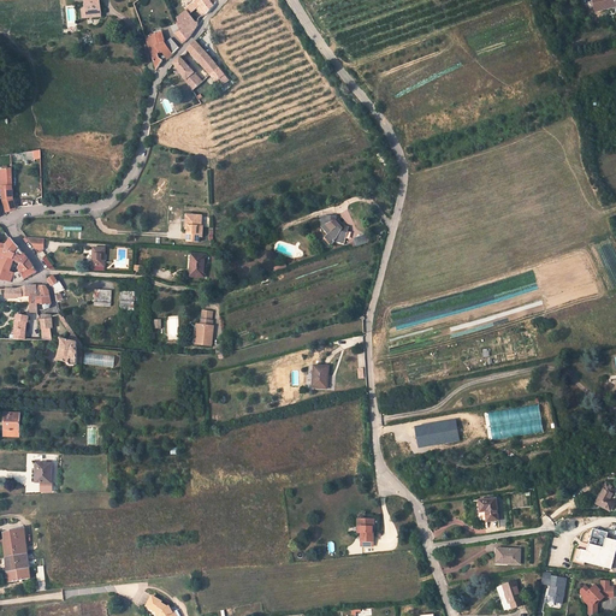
[(99,0),(86,0),(88,18),(100,17),(99,4),(100,3),(99,0)]
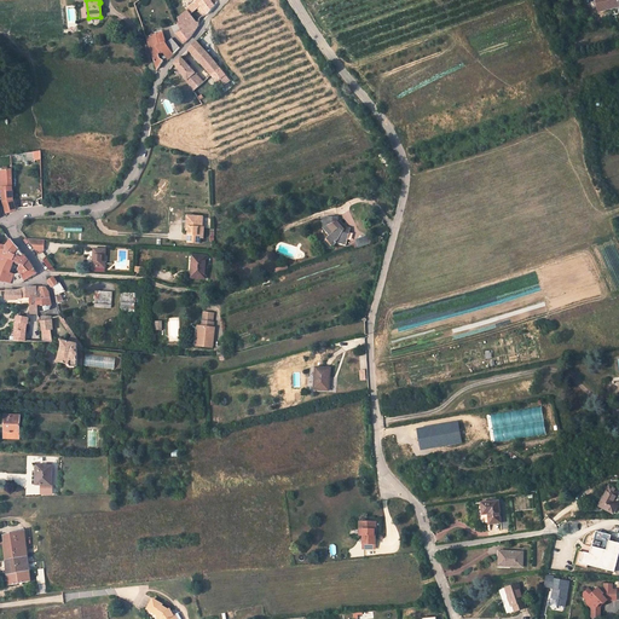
[(198,3),(208,15),(215,6),(209,0),(196,0),(192,4),(195,6),(198,3)]
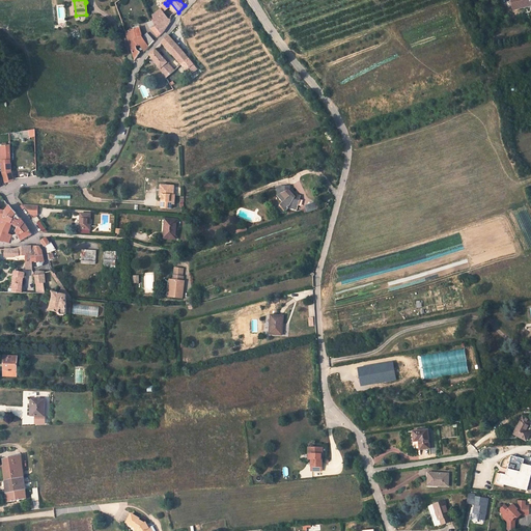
[(530,0),(510,0),(511,2),(512,5),(513,10),(530,5),(530,0)]
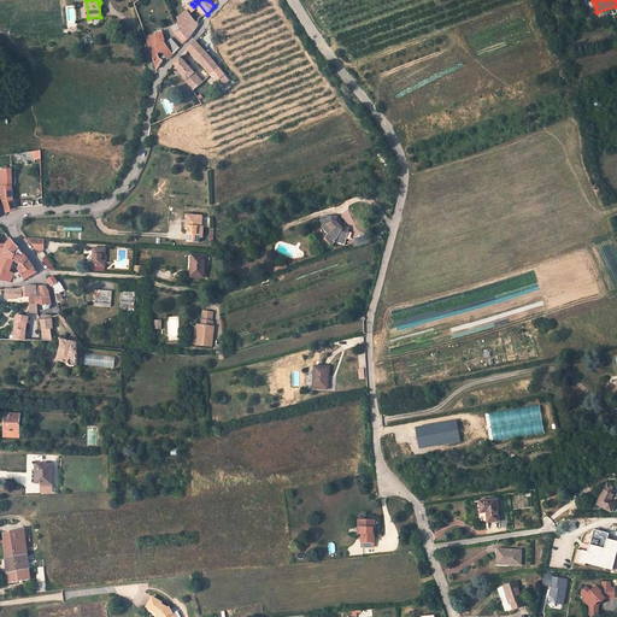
[(194,6),(203,17),(207,15),(198,3),(194,6)]
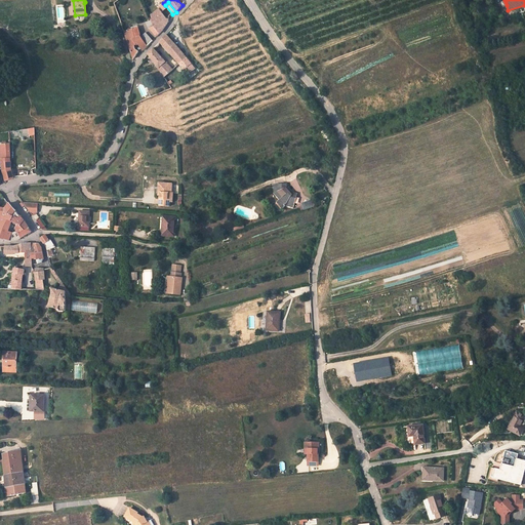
[(166,18),(159,9),(154,13),(152,15),(154,19),(153,21),(151,21),(154,26),(159,34),(161,32),(166,26),(168,22),(169,18),(168,17),(166,18)]
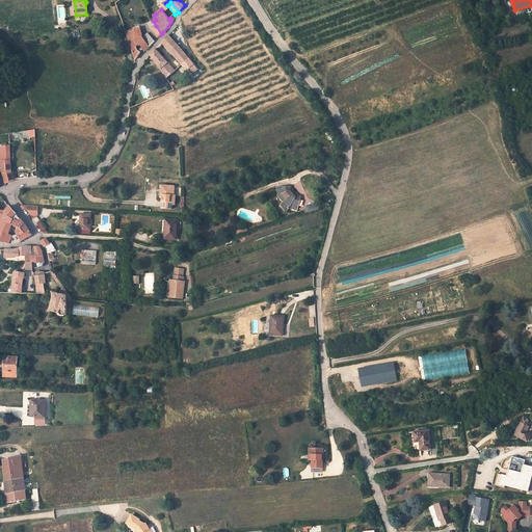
[(152,28),(158,37),(161,34),(156,26),(152,28)]
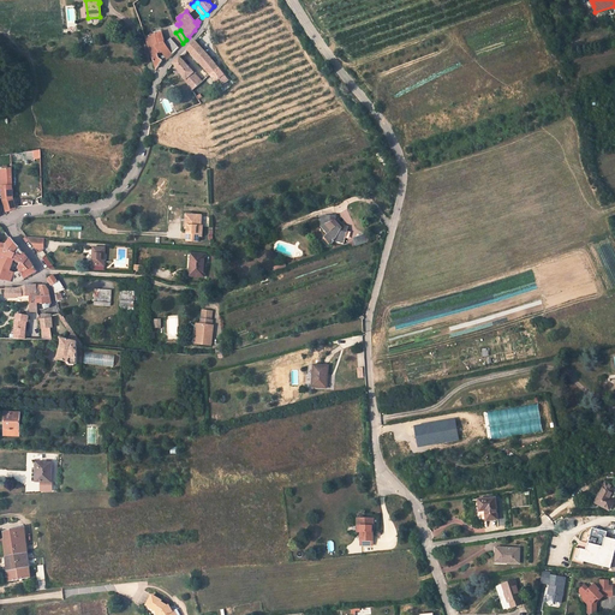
[(166,43),(161,33),(147,37),(156,70),(162,61),(163,59),(162,59),(161,60),(160,59),(159,54),(160,53),(159,52),(161,51),(162,52),(167,60),(172,54),(166,43)]
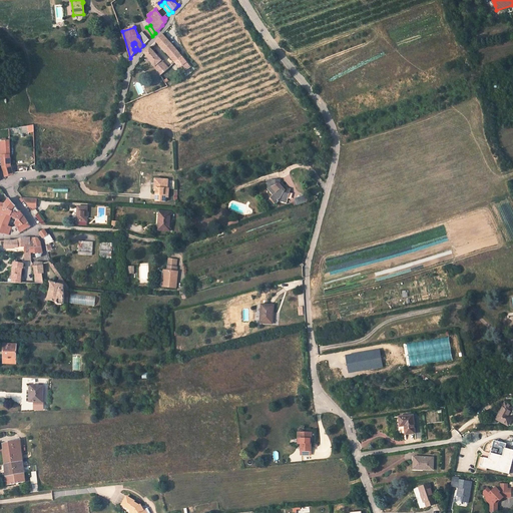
[(142,32),(138,36),(143,45),(149,40),(142,32)]
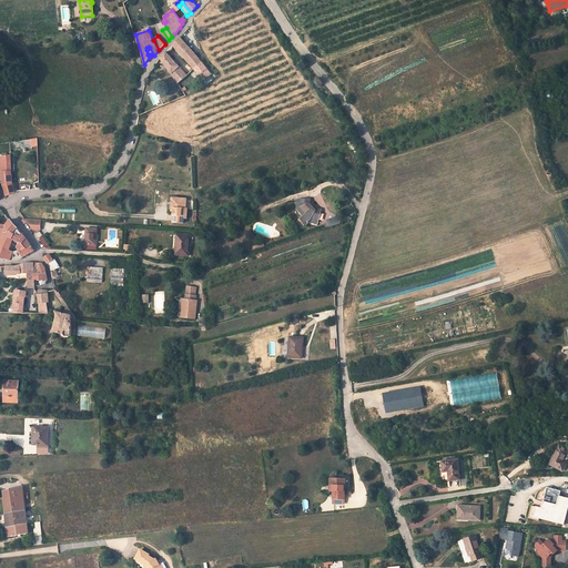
[(198,75),(202,80),(211,74),(198,57),(185,44),(181,38),(173,46),(199,74),(198,75)]
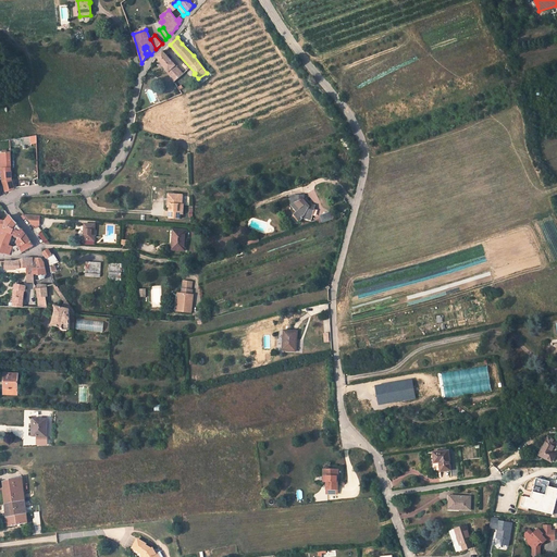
[(157,58),(170,76),(174,73),(172,70),(174,69),(175,70),(177,67),(164,53),(163,52),(157,58)]
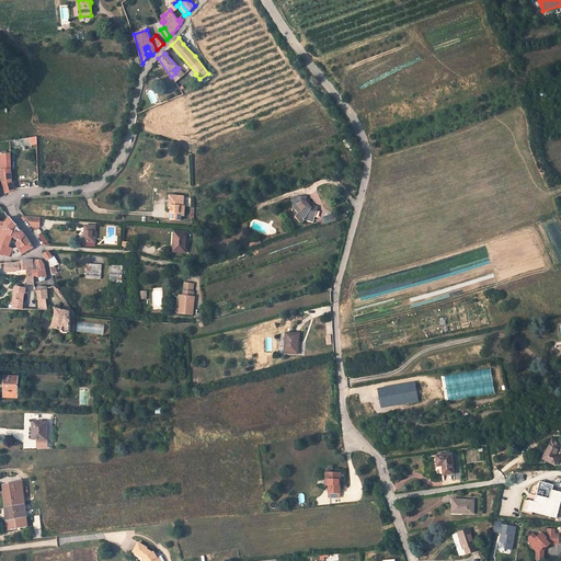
[(171,77),(175,82),(185,75),(179,68),(176,70),(175,69),(173,70),(175,73),(171,77)]
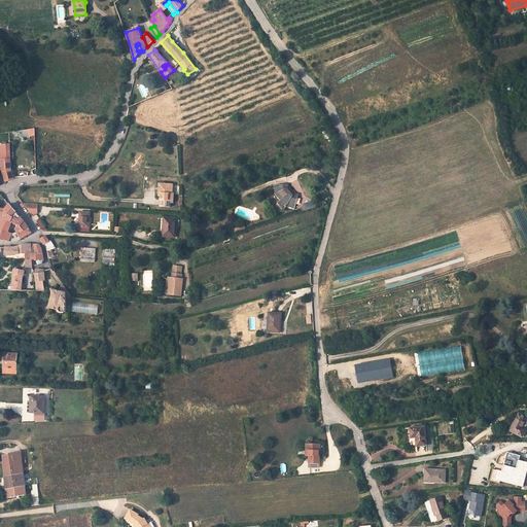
[(1,150),(1,160),(11,159),(10,144),(6,145),(1,145),(1,150)]
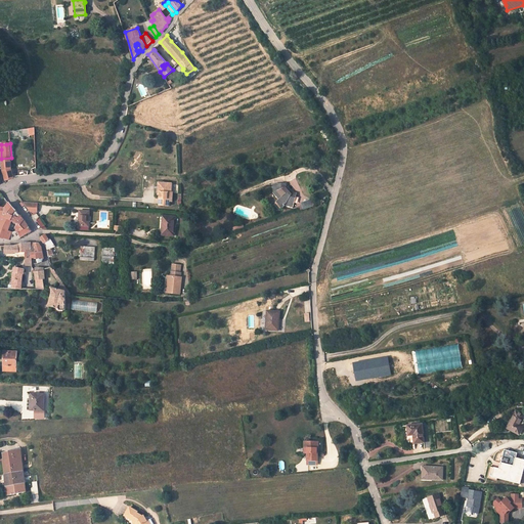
[(11,169),(11,158),(1,159),(2,171),(5,181),(6,181),(13,178),(13,177),(11,169)]
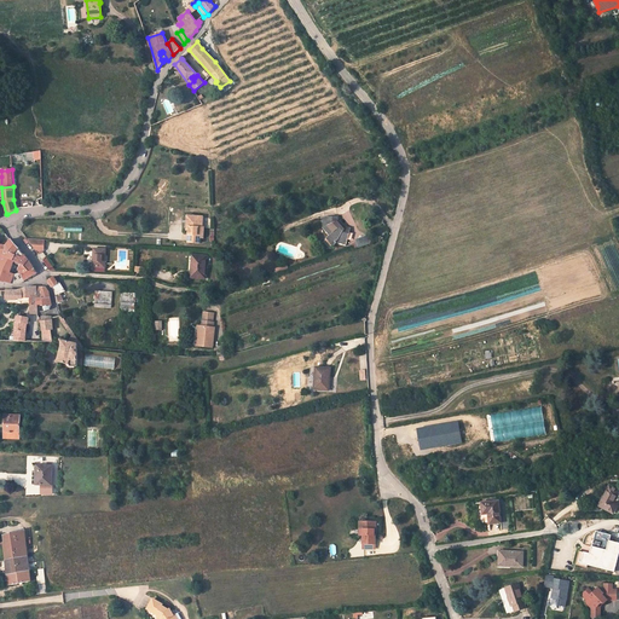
[(189,233),(187,243),(200,244),(200,238),(200,236),(203,236),(203,229),(201,229),(202,217),(187,217),(186,229),(184,227),(184,232),(189,233)]
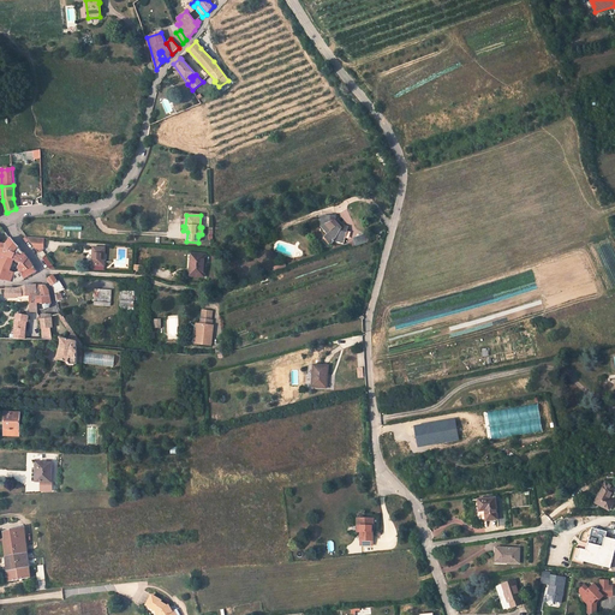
[(336,215),(321,216),(321,226),(328,234),(326,236),(333,244),(334,240),(345,244),(346,238),(348,238),(350,233),(347,233),(348,227),(344,226),(342,228),(340,226),(342,224),(338,219),(336,220),(336,215)]
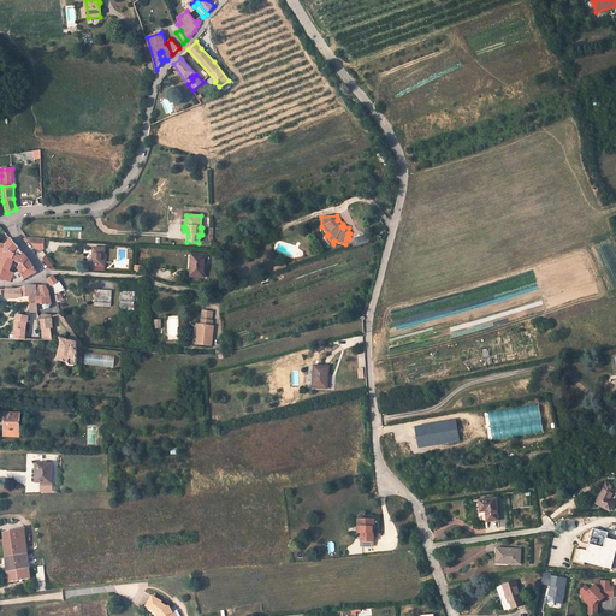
[(43,246),(42,238),(27,237),(30,242),(34,247),(43,246)]
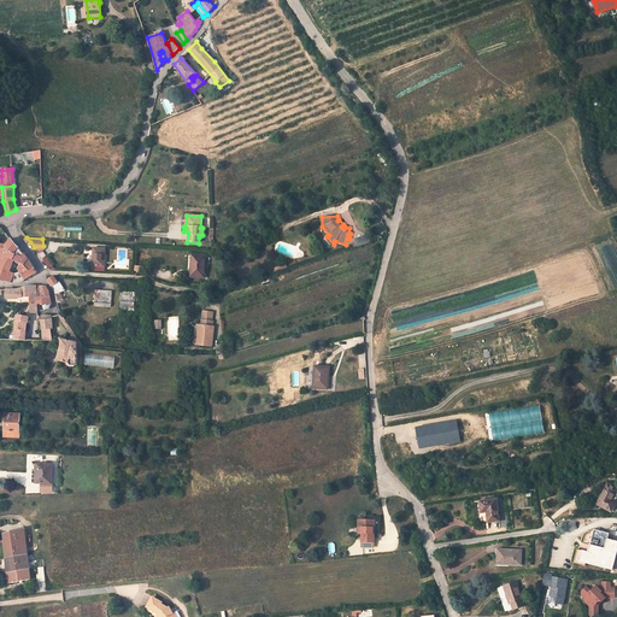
[(13,260),(21,264),(25,256),(23,254),(15,244),(12,241),(11,240),(5,245),(5,254),(4,257),(13,260)]
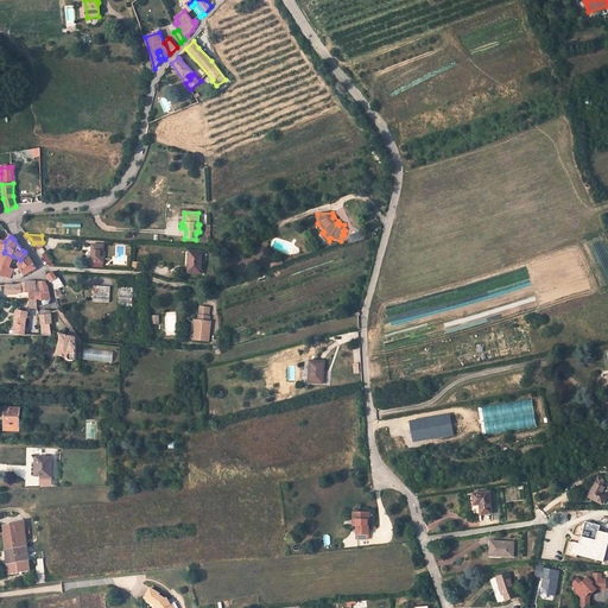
[(103,246),(93,245),(92,254),(93,254),(93,263),(103,264),(103,246)]
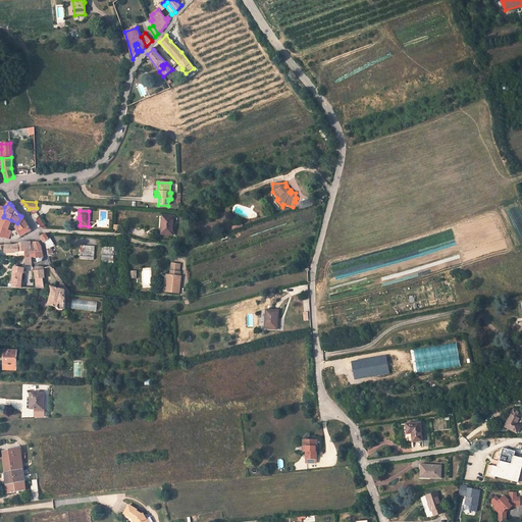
[(173,235),(174,216),(162,215),(162,225),(164,225),(163,235),(173,235)]
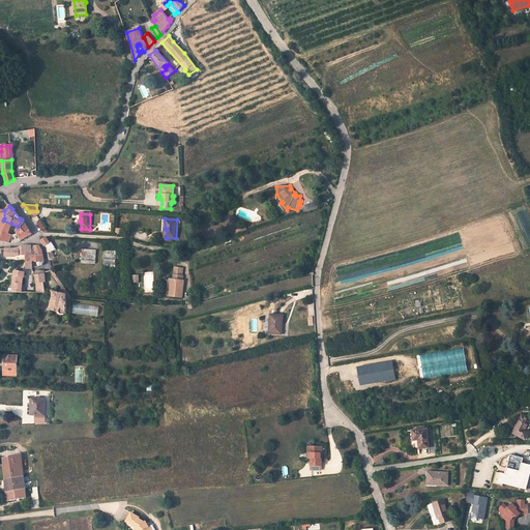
[(17,234),(21,240),(26,237),(31,234),(24,223),(23,222),(22,219),(16,231),(17,234)]
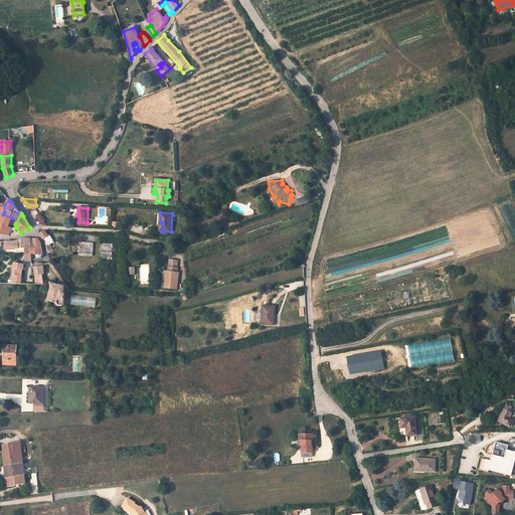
[(3,214),(0,220),(0,233),(8,235),(12,228),(8,226),(11,217),(3,214)]
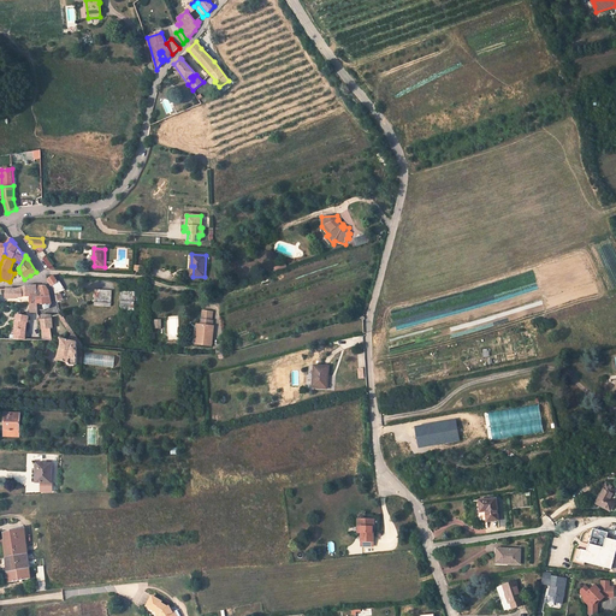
[(93,266),(92,270),(104,271),(105,267),(94,266),(94,258),(93,258),(93,266)]
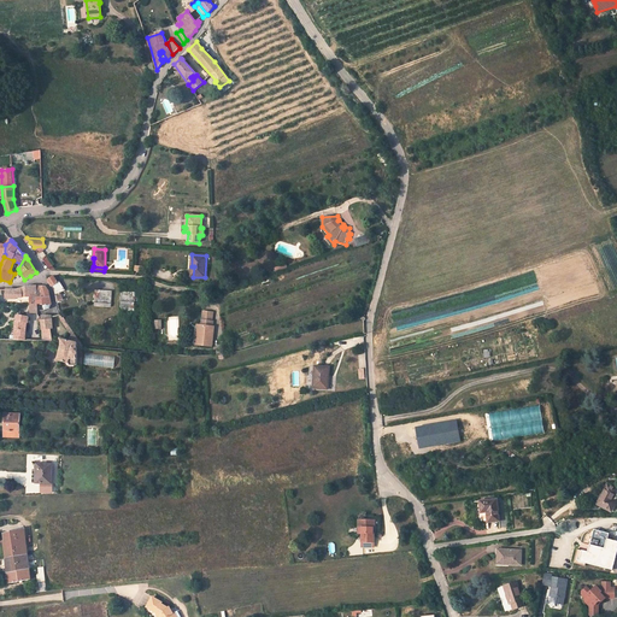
[(19,272),(15,275),(15,274),(10,282),(17,283),(21,282),(24,280),(19,272)]
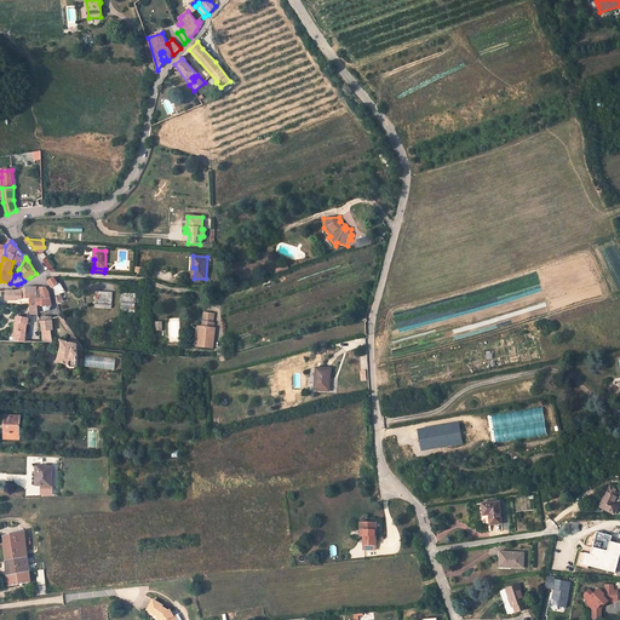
[(55,291),(56,293),(58,291),(56,288),(59,286),(58,285),(55,277),(49,281),(55,291)]
